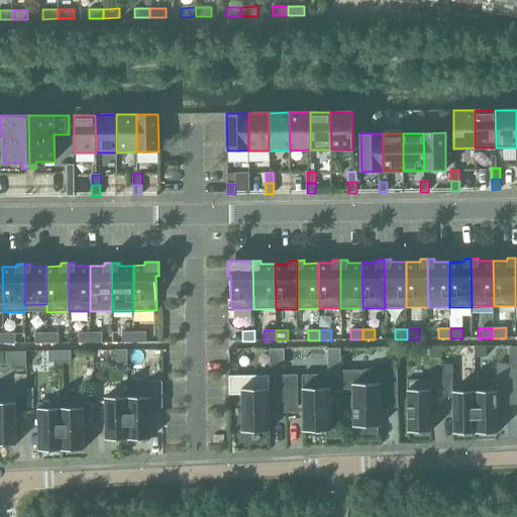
[(79,342),(90,342),(90,332),(79,332),(79,342)]
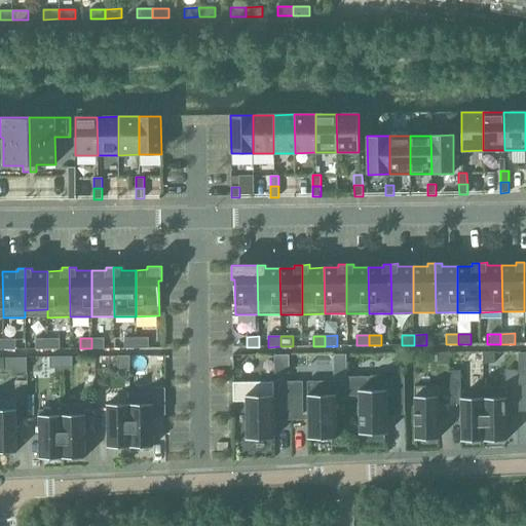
[(91,348),(104,348),(104,338),(91,338),(91,348)]
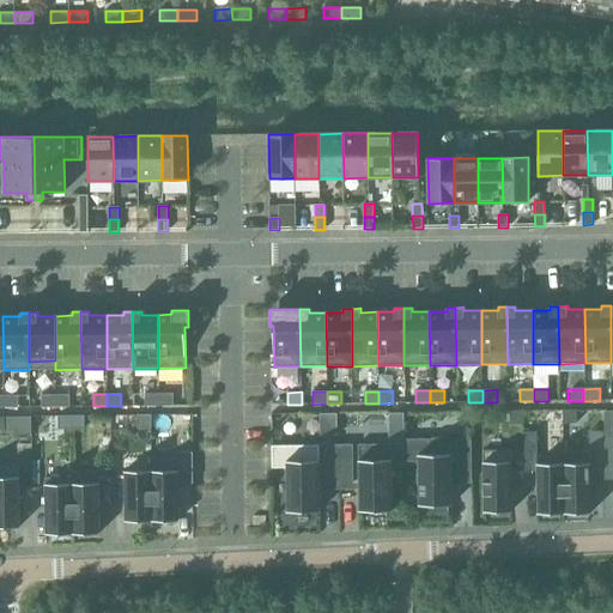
[(145,406),(159,406),(159,394),(145,394),(145,406)]
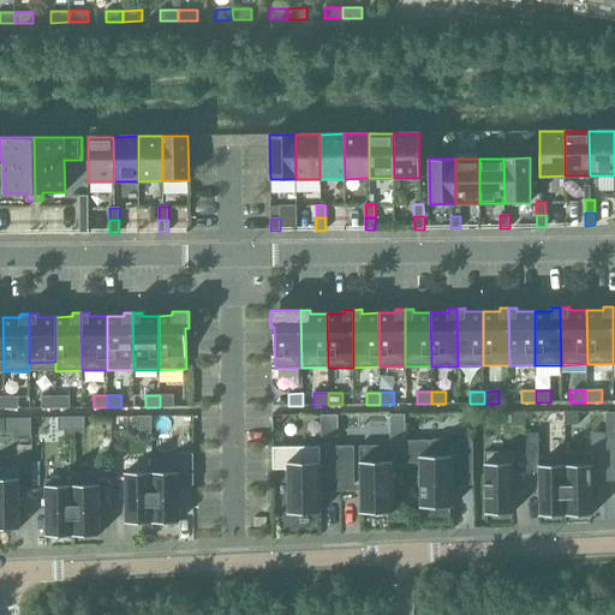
[(160,407),(173,407),(173,395),(160,395),(160,407)]
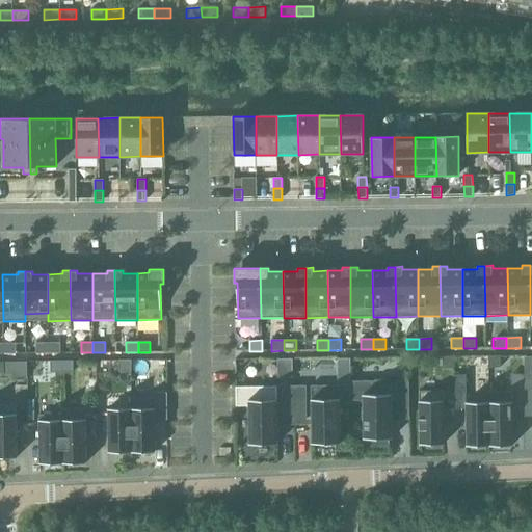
[(3,353),(16,353),(16,343),(3,343),(3,353)]
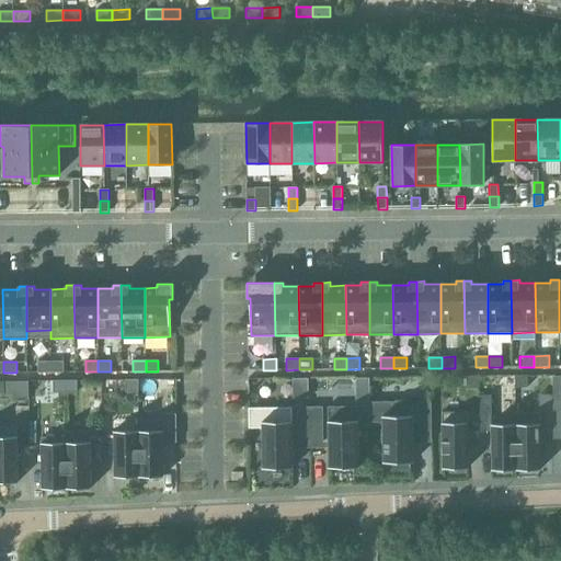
[(37,373),(50,373),(50,362),(37,362),(37,373)]
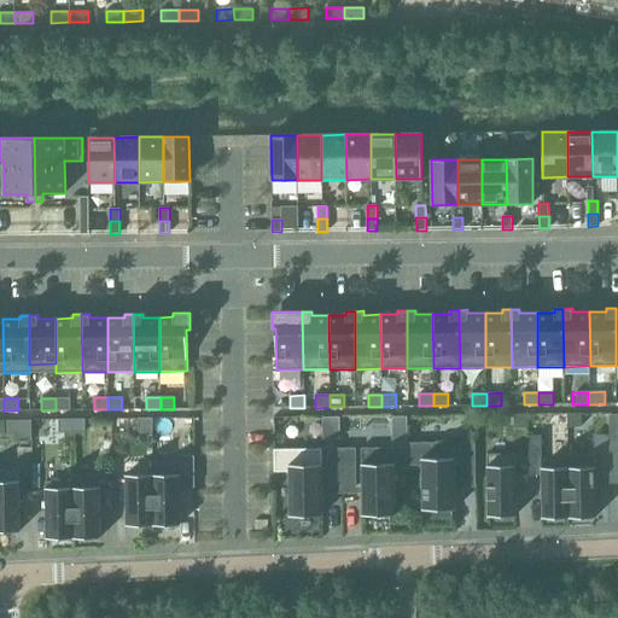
[(56,410),(70,410),(70,398),(56,398),(56,410)]
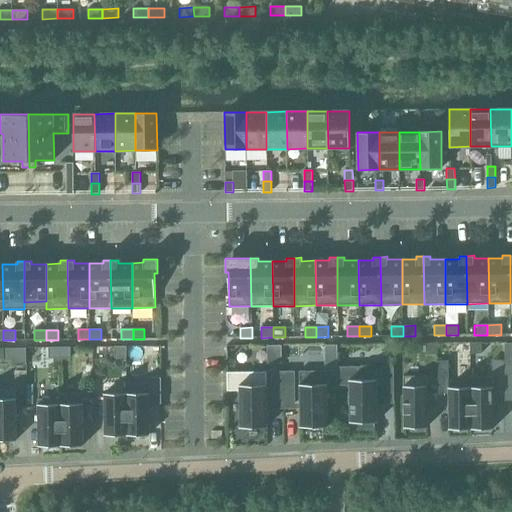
[(426,343),(426,354),(437,354),(437,343),(426,343)]
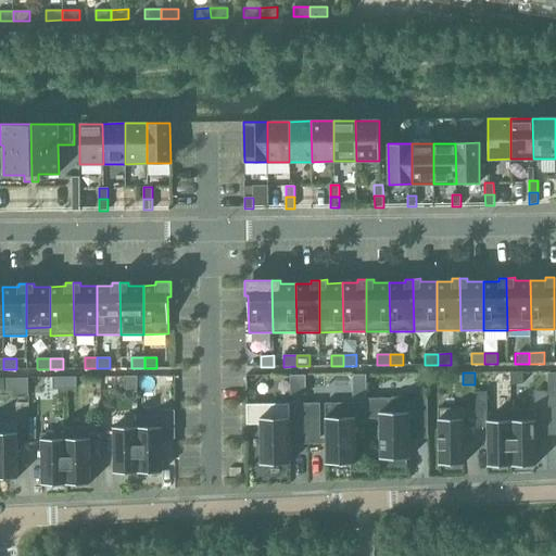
[(512,373),(512,384),(523,383),(523,373),(512,373)]
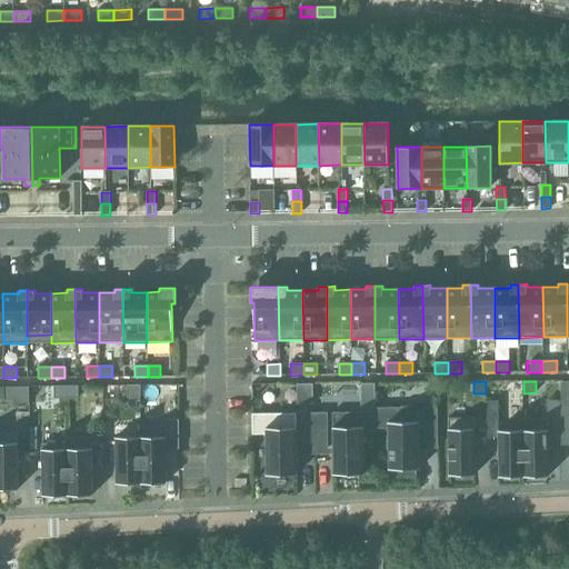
[(375,410),(375,408),(375,383),(361,383),(361,412),(375,412),(375,410)]
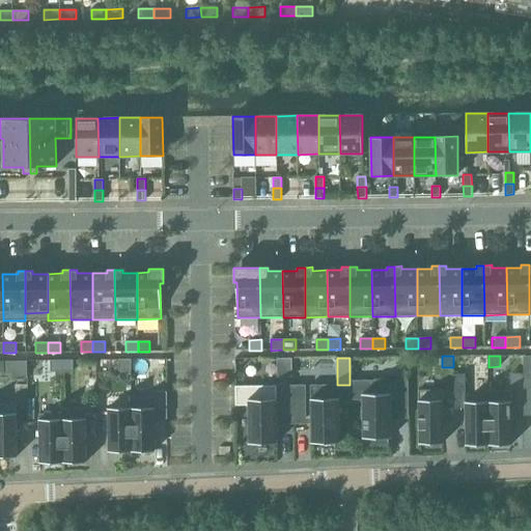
[(119,371),(131,370),(131,359),(118,360),(119,371)]
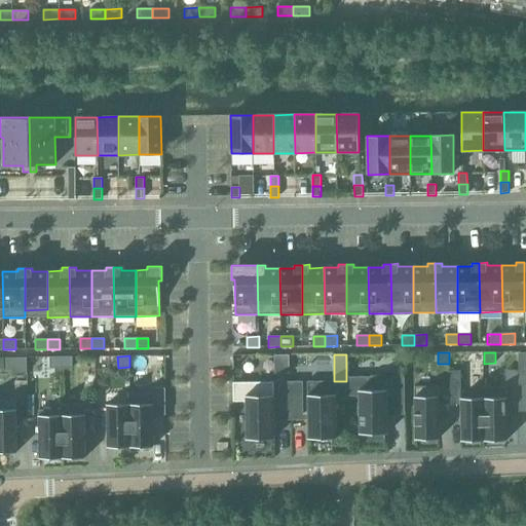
[(61,368),(61,357),(49,357),(50,368),(61,368)]
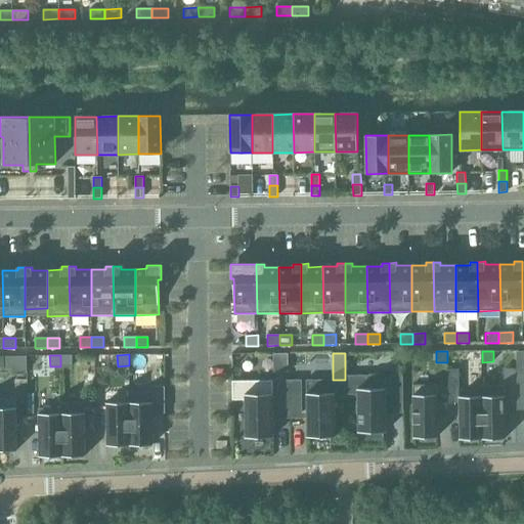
[(72,355),(60,355),(60,366),(72,366),(72,355)]
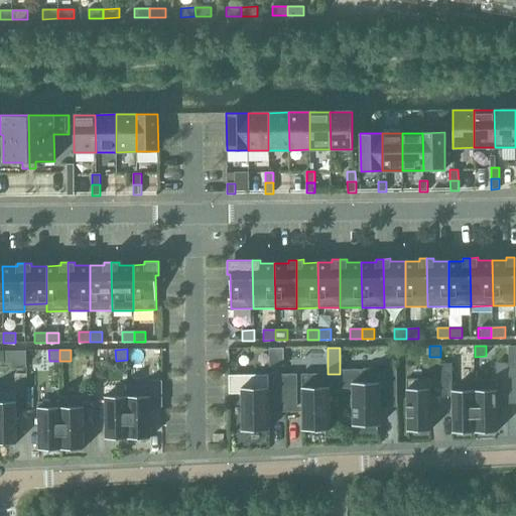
[(474,390),(474,432),(497,432),(497,403),(508,403),(508,368),(508,363),(496,363),(497,380),(473,380),(474,390)]
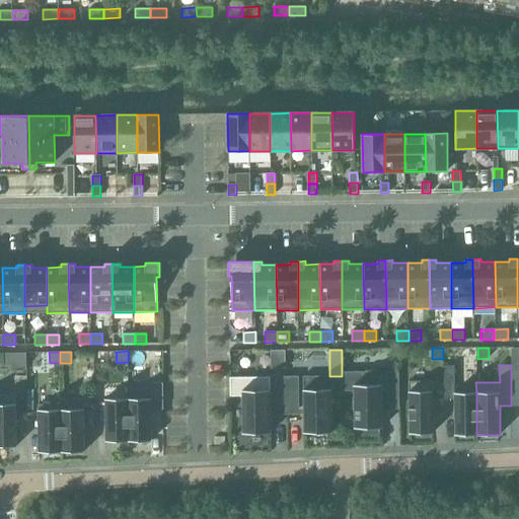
[(476,435),(476,392),(454,392),(454,366),(443,366),(443,397),(454,397),(455,435),(476,435)]
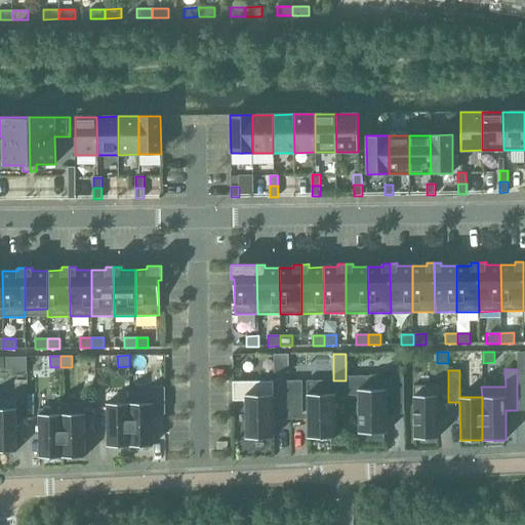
[(346,378),(346,380),(347,380),(347,395),(348,395),(358,395),(359,433),(387,433),(387,375),(346,376),(346,378)]
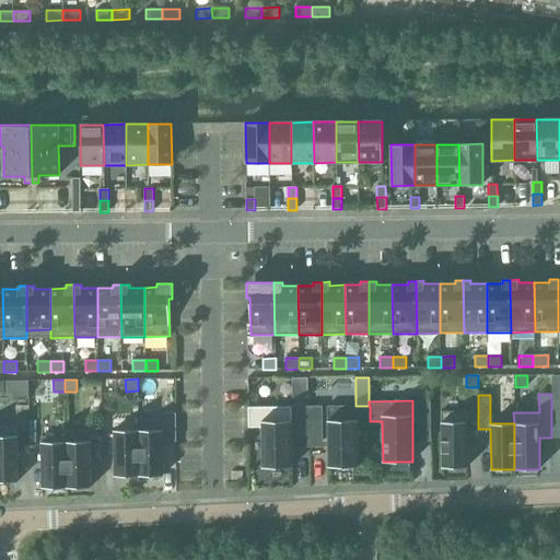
[(418,435),(430,435),(430,400),(417,400),(418,435)]
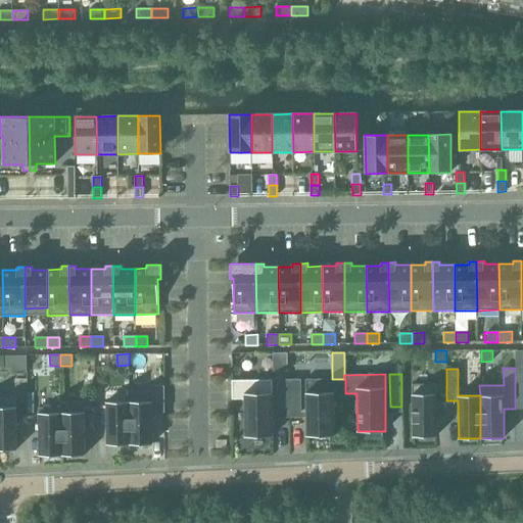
[(277,389),(277,413),(289,412),(289,379),(277,380),(277,389)]
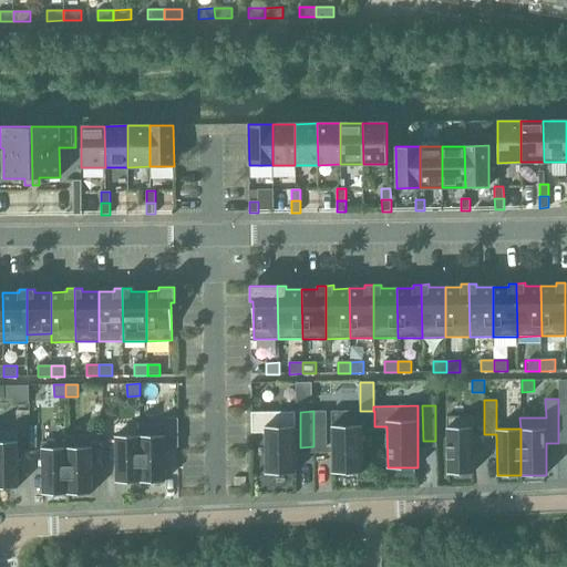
[(313,411),(313,446),(327,446),(326,411),(313,411)]
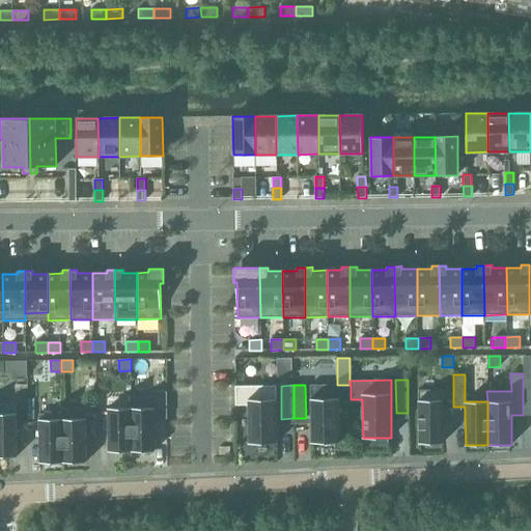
[(351,385),(350,385),(337,385),(310,385),(311,443),(339,442),(339,404),(352,403),(352,399),(351,399),(351,385)]
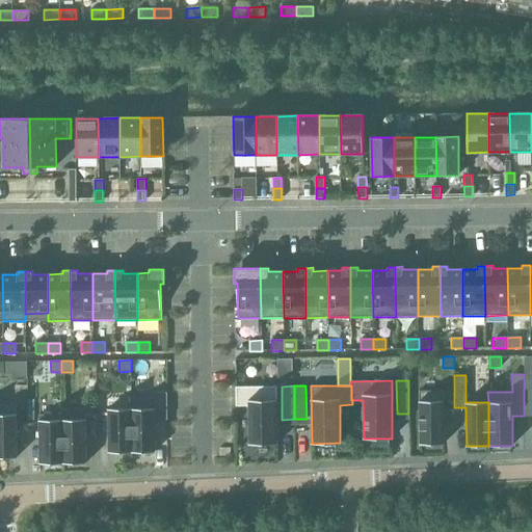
[(248,406),(248,444),(277,444),(276,387),(236,387),(236,406),(248,406)]
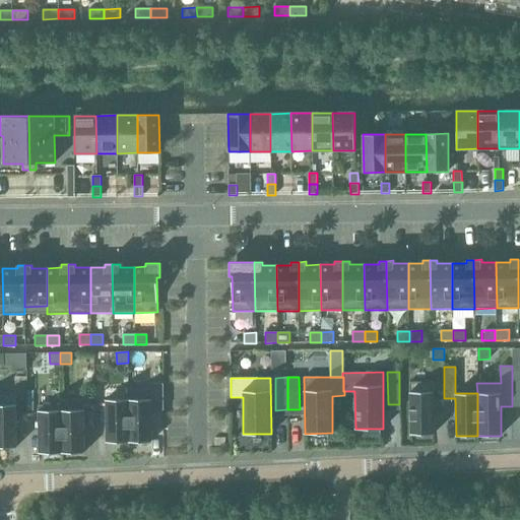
[(410,435),(434,434),(433,382),(409,382),(410,435)]
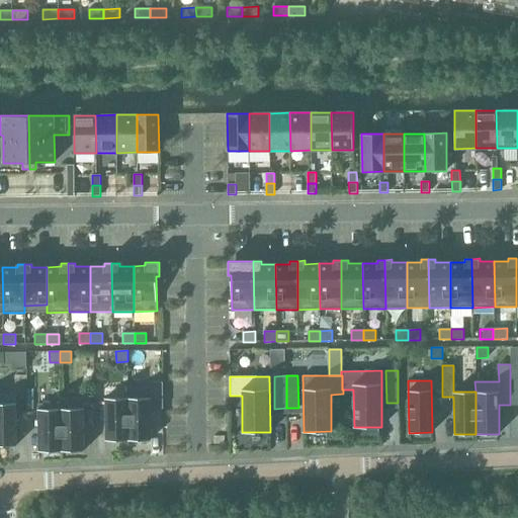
[(126,387),(126,398),(127,398),(128,440),(151,440),(151,409),(162,409),(162,382),(149,382),(149,387),(126,387)]
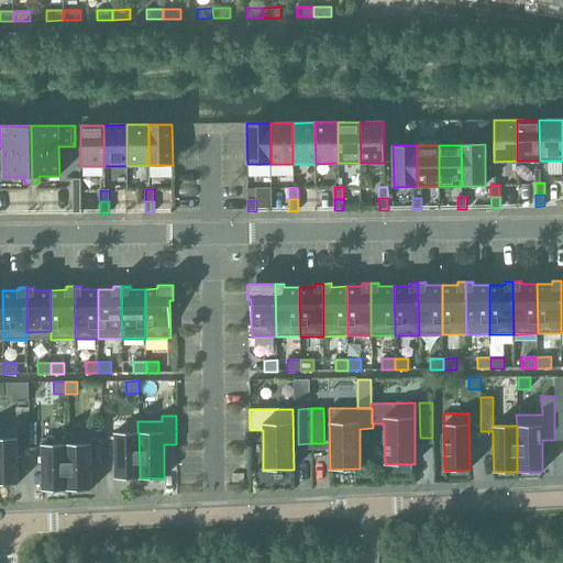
[(17,427),(0,427),(0,484),(18,484),(18,438),(17,427)]
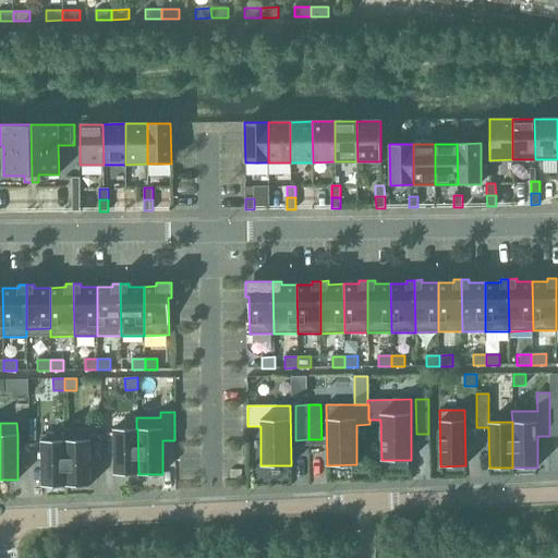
[(138,474),(137,428),(136,428),(113,428),(113,474),(138,474)]
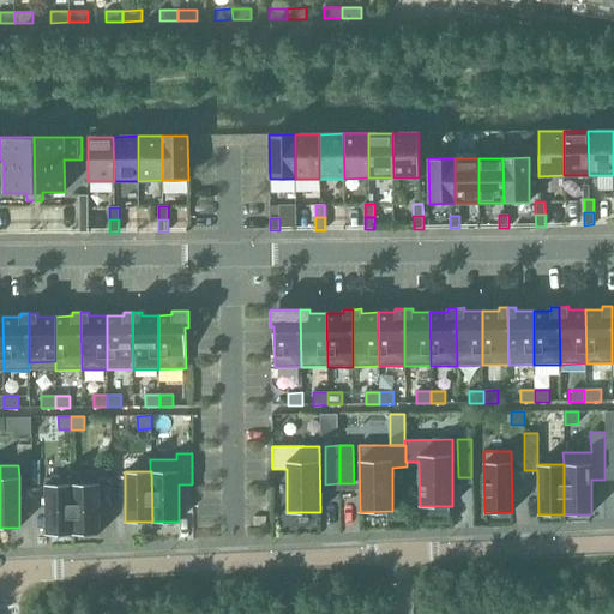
[(71,473),(71,479),(72,479),(72,535),(100,534),(100,516),(98,473),(71,473)]
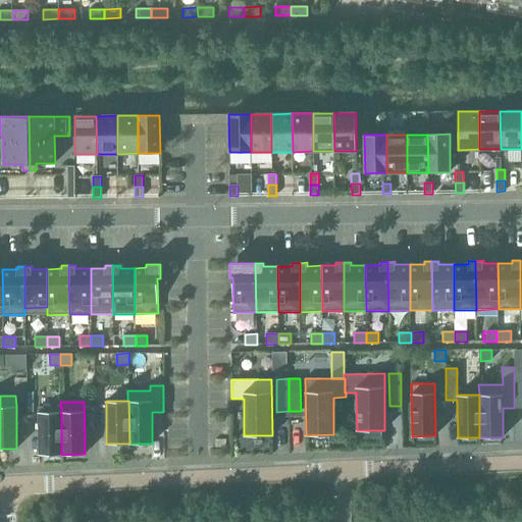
[(61,407),(60,407),(38,407),(39,455),(61,455),(61,407)]
